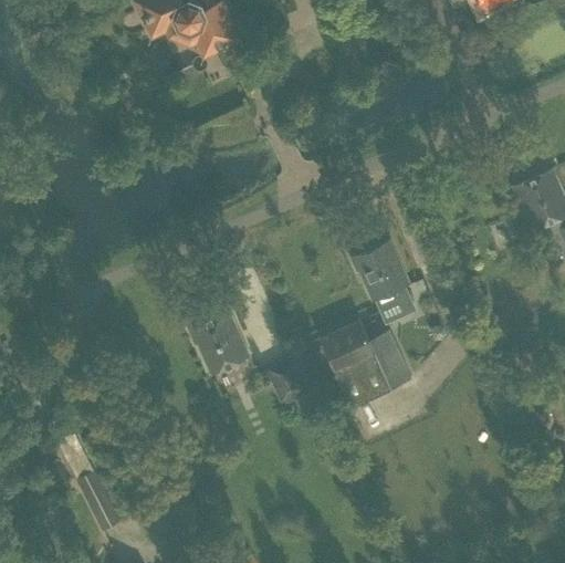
[(201,44),(206,54),(237,40),(220,2),(211,7),(207,0),(146,0),(139,3),(154,34),(164,30),(167,21),(173,19),(178,31),(190,35),(202,30),(205,35),(201,44)]
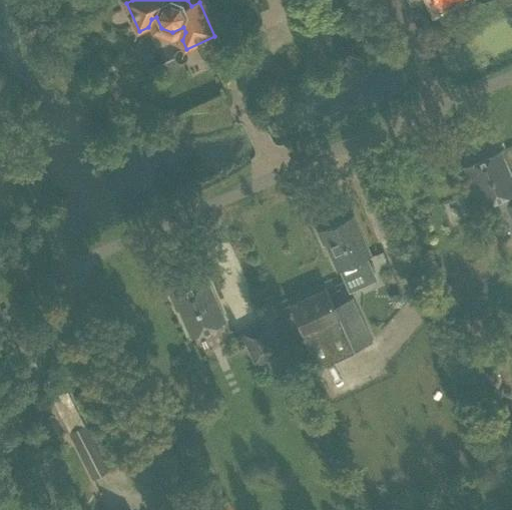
[(412,0),(415,6),(429,0),(433,0),(438,9),(456,0),(412,0)]
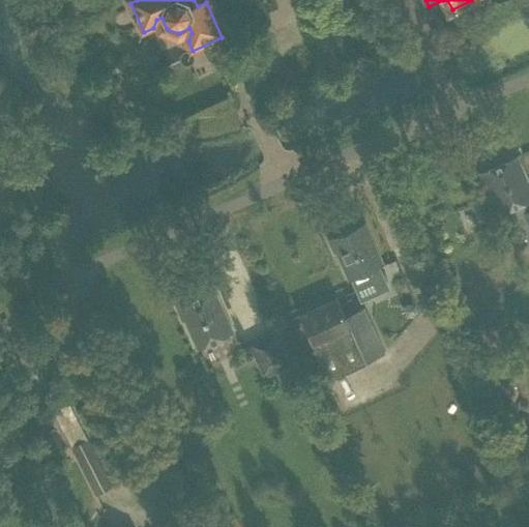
[(528,184),(518,158),(480,175),(487,188),(489,187),(501,215),(503,214),(516,241),(528,235),(528,184)]
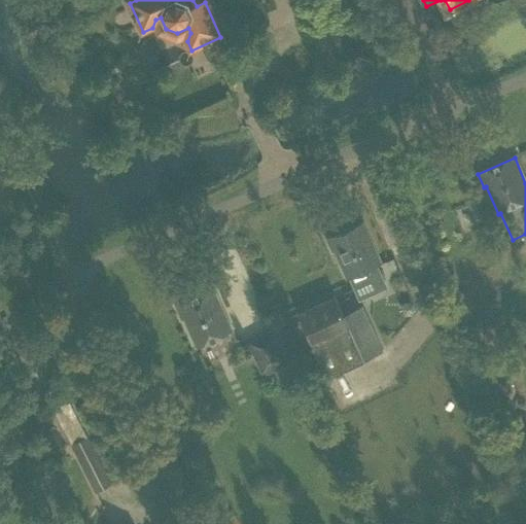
[(363,224),(327,240),(334,254),(335,253),(348,281),(350,280),(351,280),(356,291),(373,284),(376,291),(386,287),(378,268),(379,268),(382,266),(363,224)]
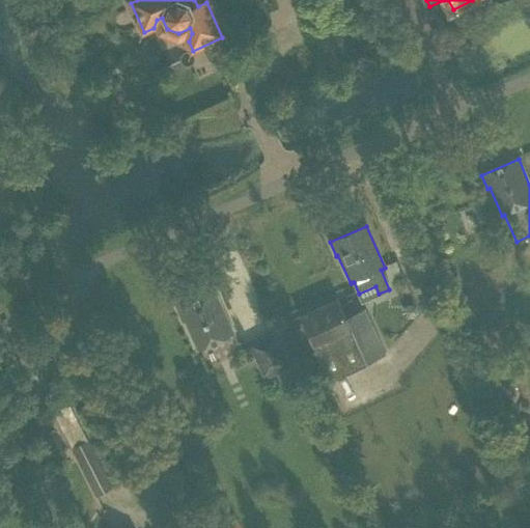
[(186,323),(198,351),(233,335),(215,294),(178,309),(184,323),(186,323)]
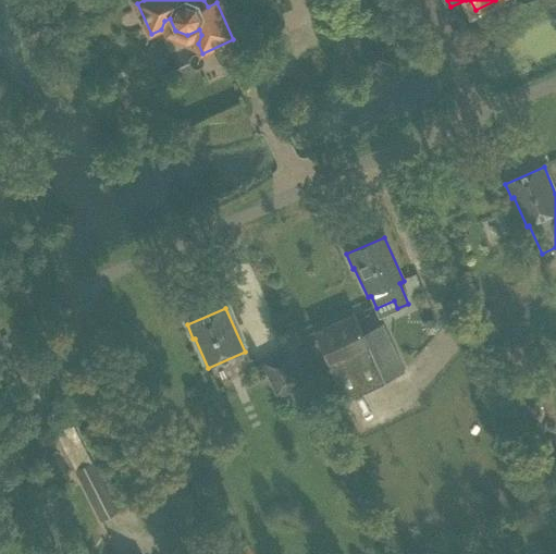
[(355,315),(316,333),(324,353),(346,401),(386,383),(385,382),(406,373),(383,324),(363,334),(358,322),(355,315)]
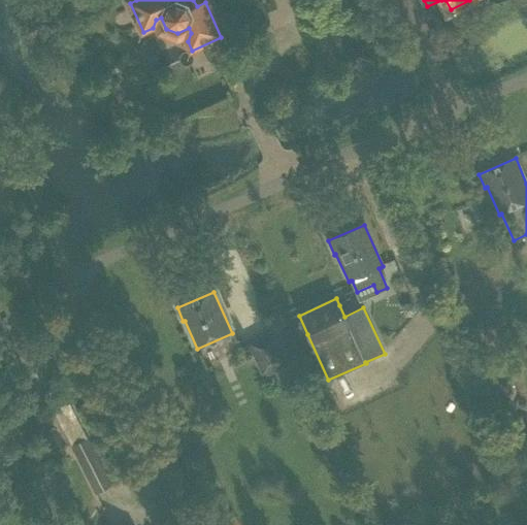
[(250,346),(263,374),(287,363),(273,335),(250,346)]
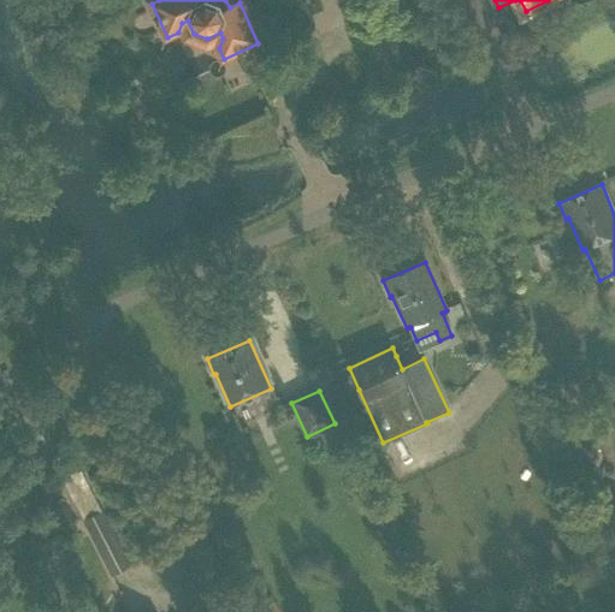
[(61,471),(86,520),(101,511),(77,464),(61,471)]
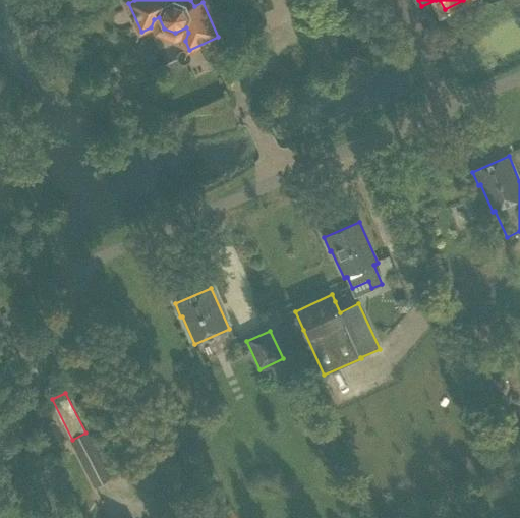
[(72,442),(96,488),(111,481),(87,434),(72,442)]
